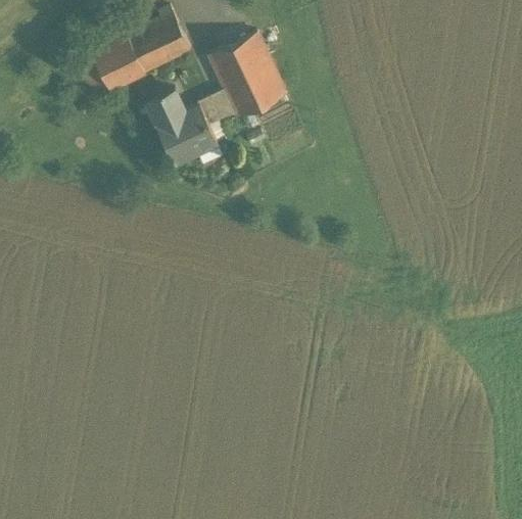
[(161,18),(79,59),(96,96),(192,50),(171,7),(158,13),(161,18)]
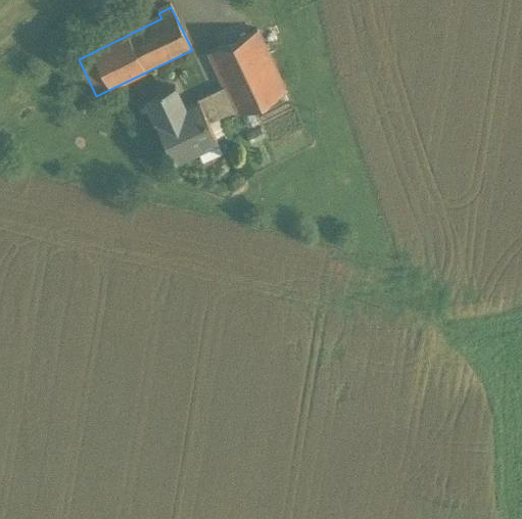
[(257,33),(209,56),(226,88),(236,111),(239,116),(286,93),(257,33)]
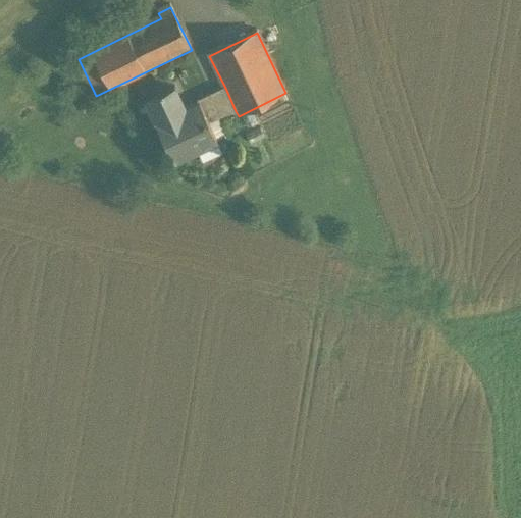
[(225,88),(196,101),(198,104),(200,104),(209,124),(236,111),(225,88)]
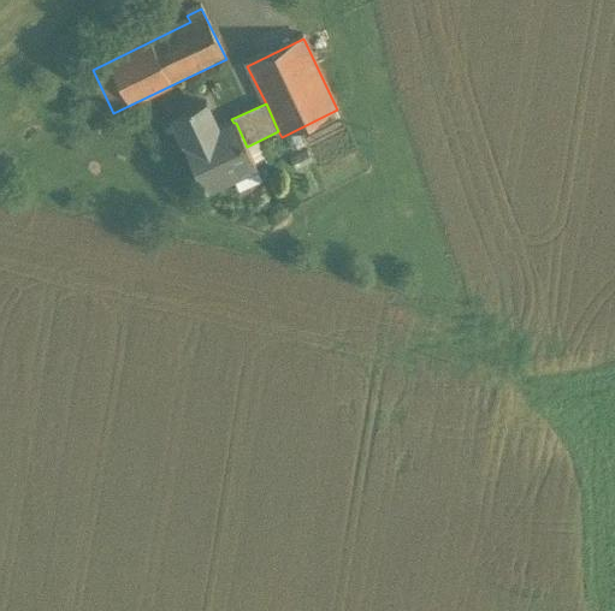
[(207,106),(173,122),(206,189),(232,177),(231,175),(252,165),(253,167),(256,165),(247,147),(236,123),(234,123),(219,130),(207,106)]
